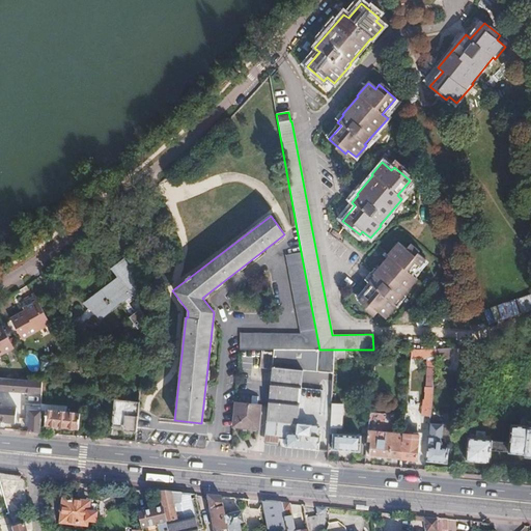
[(160,242),(161,251),(170,250),(169,240),(160,242)]
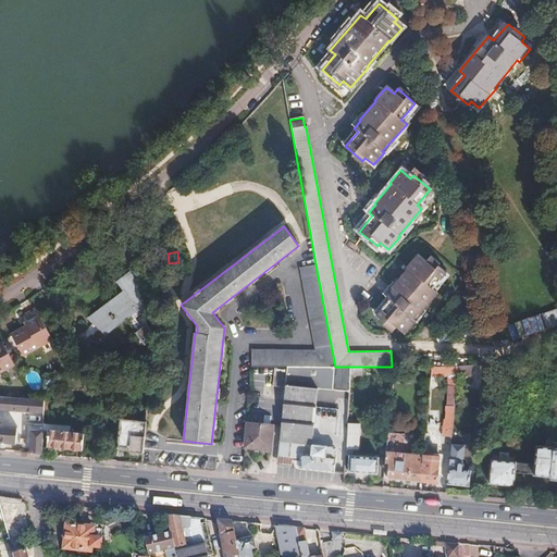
[(396,327),(404,334),(415,321),(413,320),(436,294),(432,289),(446,273),(428,258),(424,261),(417,255),(406,268),(406,269),(390,287),(392,289),(385,296),(388,299),(375,316),(393,331),(396,327)]
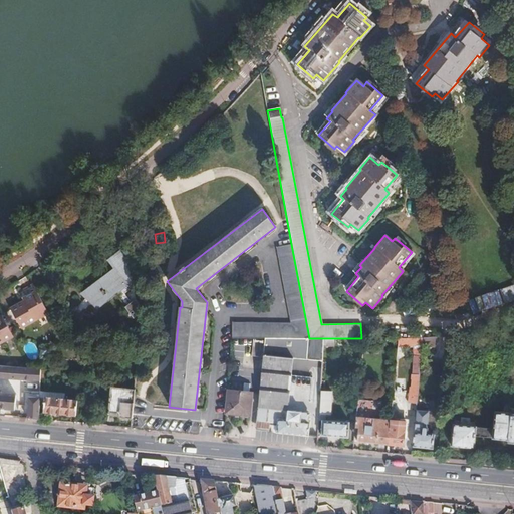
[(233,322),(234,338),(265,338),(309,338),(291,244),(277,247),(290,322),(233,322)]
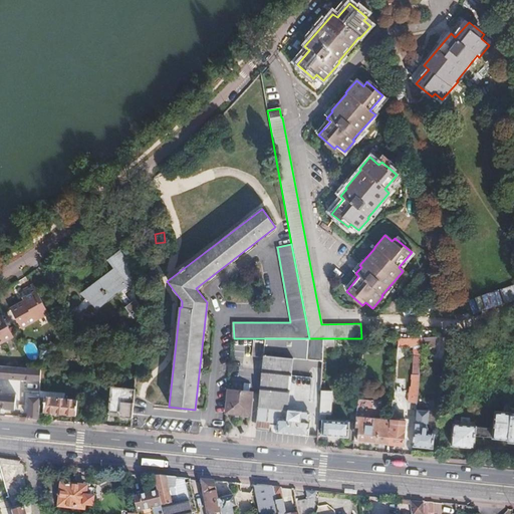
[(112,323),(118,330),(137,317),(134,313),(141,309),(134,299),(131,302),(120,288),(124,285),(113,269),(101,277),(105,282),(86,296),(94,307),(113,293),(127,312),(112,323)]
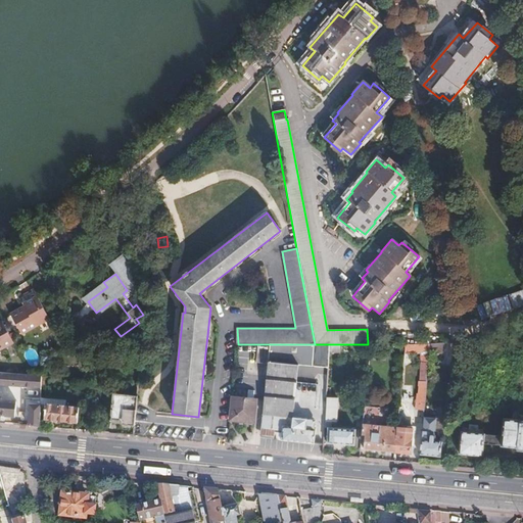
[(19,334),(48,319),(36,295),(25,301),(27,304),(9,314),(19,334)]
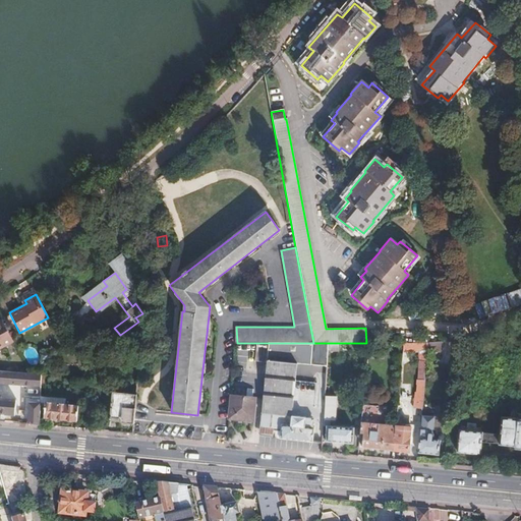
[(89,303),(75,313),(82,324),(94,315),(97,313),(89,303)]
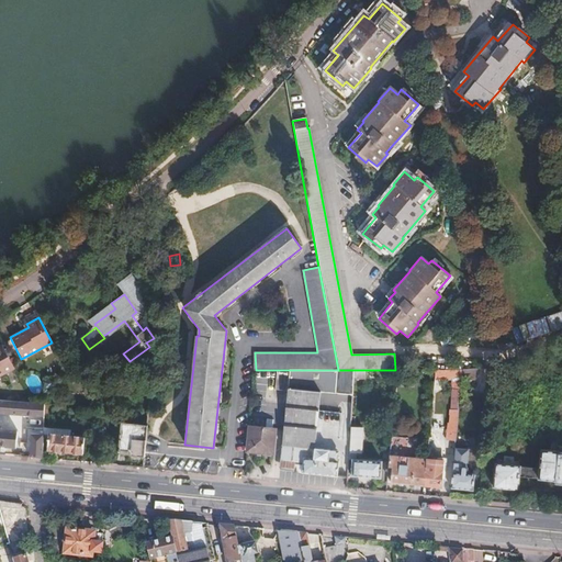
[(0,375),(14,368),(1,346),(0,346),(0,375)]
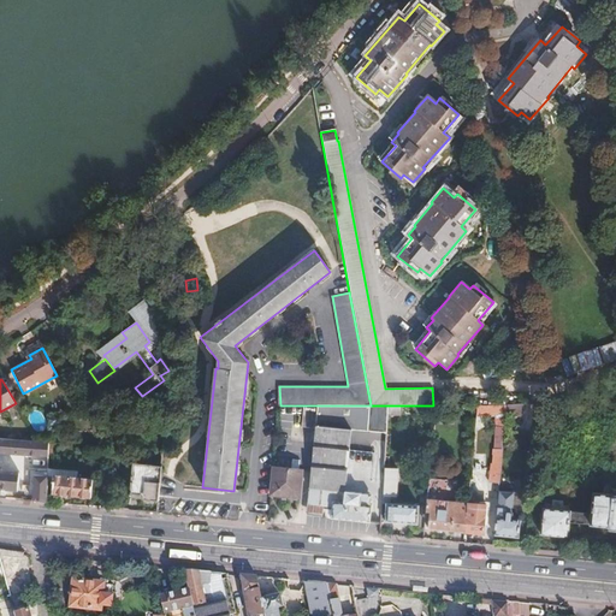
[(519,406),(505,406),(504,418),(519,418),(519,406)]
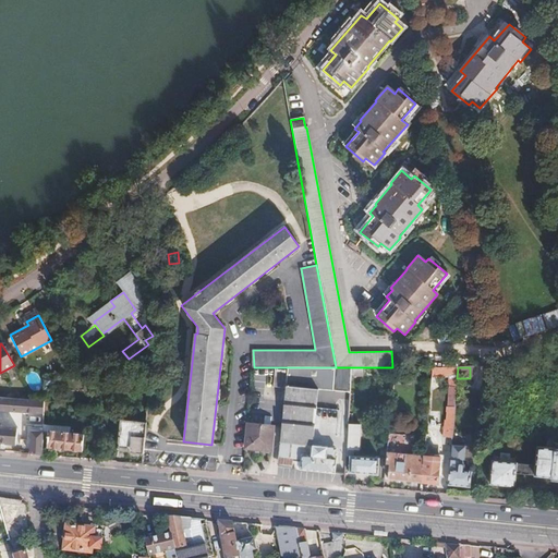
[(286,386),(277,468),(334,472),(336,458),(334,458),(335,448),(311,446),(317,389),(286,386)]
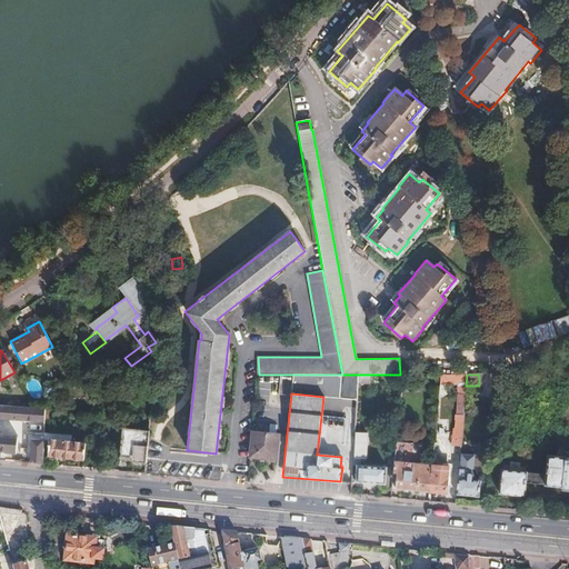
[(35,408),(0,403),(0,418),(46,422),(46,409),(35,408)]
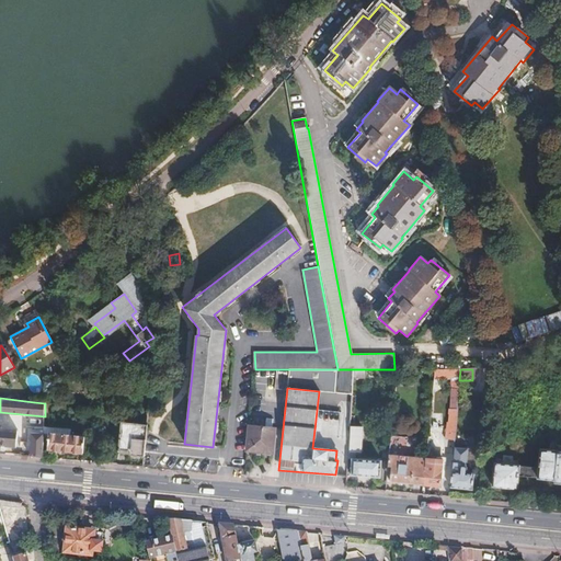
[(339,400),(339,411),(320,410),(320,421),(324,421),(323,434),(339,435),(339,426),(348,426),(350,401),(339,400)]
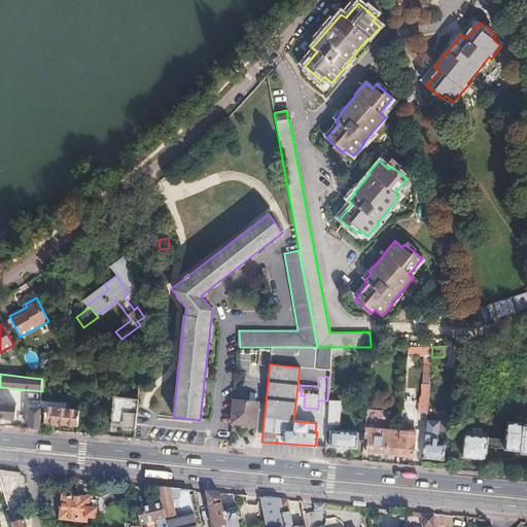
[(426,413),(428,384),(422,383),(420,397),(419,397),(418,412),(426,413)]
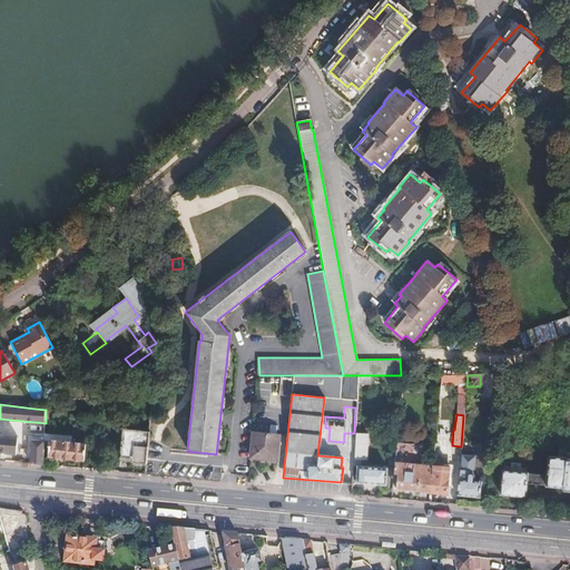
[(135,463),(146,464),(149,431),(124,429),(121,458),(135,459),(135,463)]
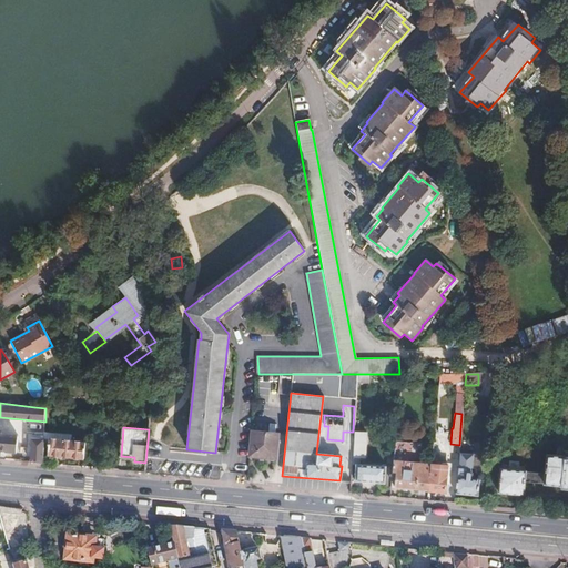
[(252,430),(250,456),(275,458),(277,434),(252,430)]
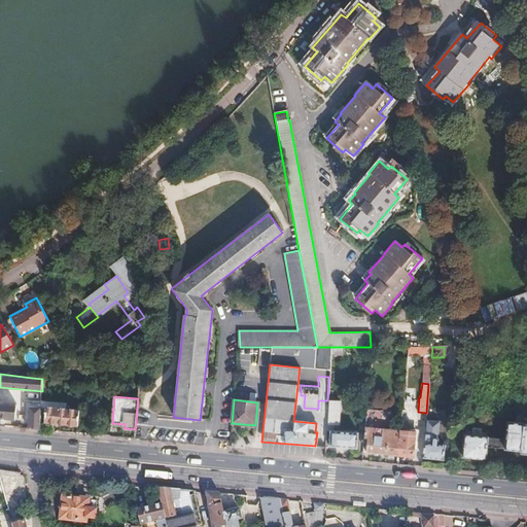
[(327,401),(325,425),(337,425),(339,402),(327,401)]
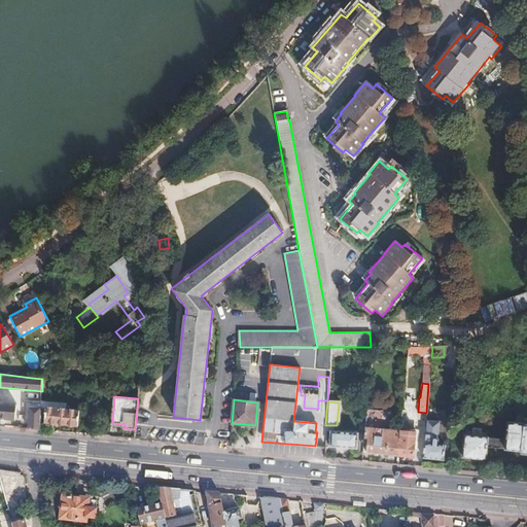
[(0,417),(14,419),(15,403),(0,402),(0,417)]
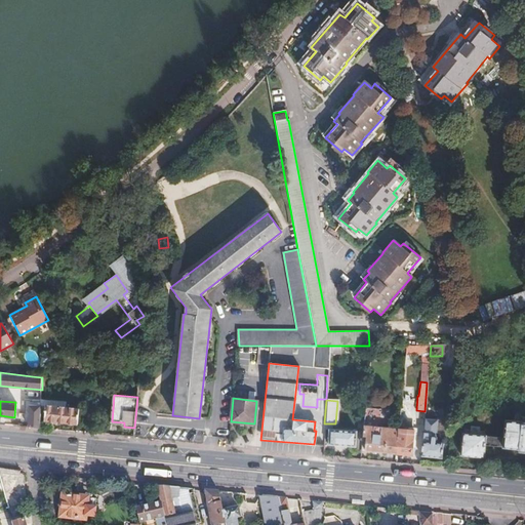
[(41,402),(41,405),(41,409),(41,410),(45,410),(45,420),(78,423),(79,410),(67,408),(68,405),(41,402)]
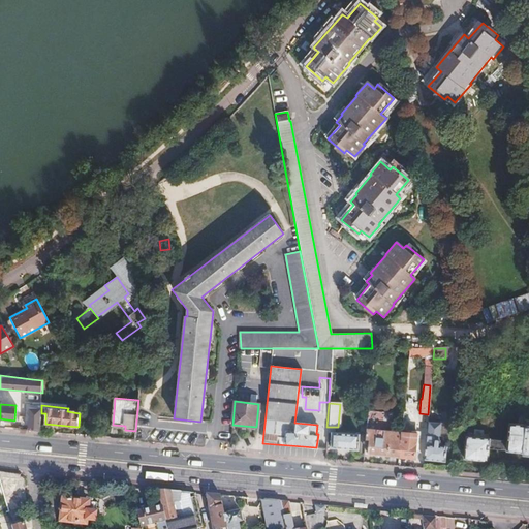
[(30,408),(29,431),(41,432),(41,413),(41,412),(41,408),(30,408)]
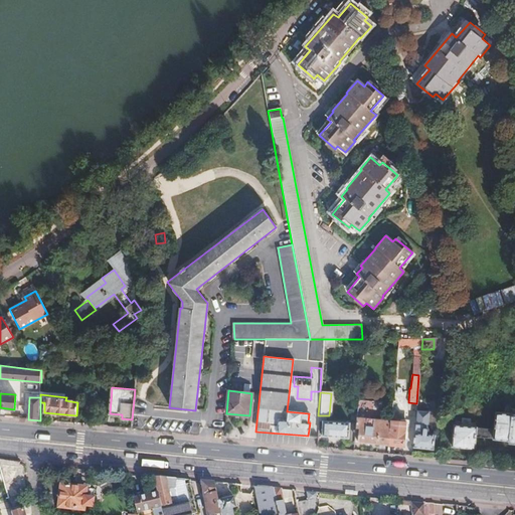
[(357,400),(356,411),(366,411),(367,401),(357,400)]
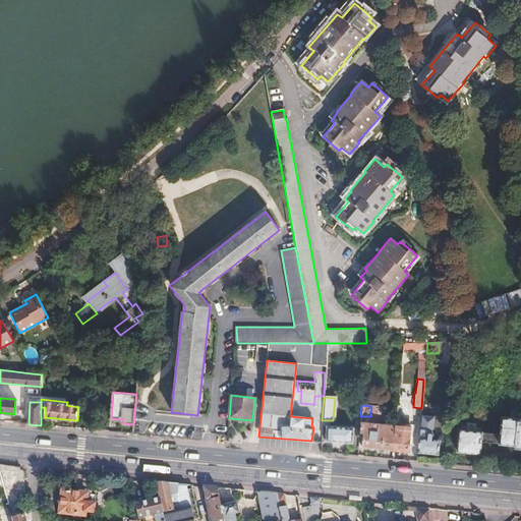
[(374,416),(385,417),(386,407),(375,406),(374,416)]
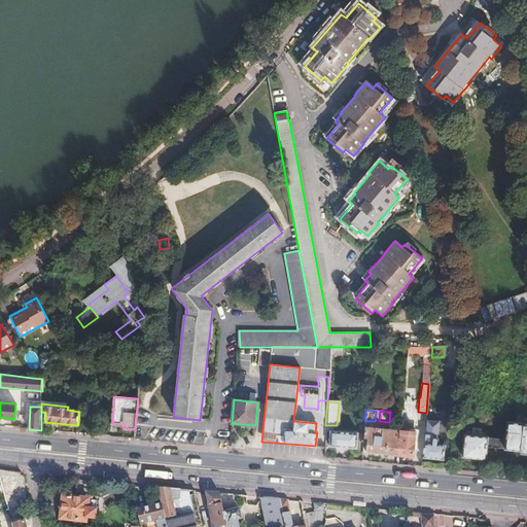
[(424,434),(422,458),(443,460),(444,445),(436,445),(438,421),(425,420),(424,434)]
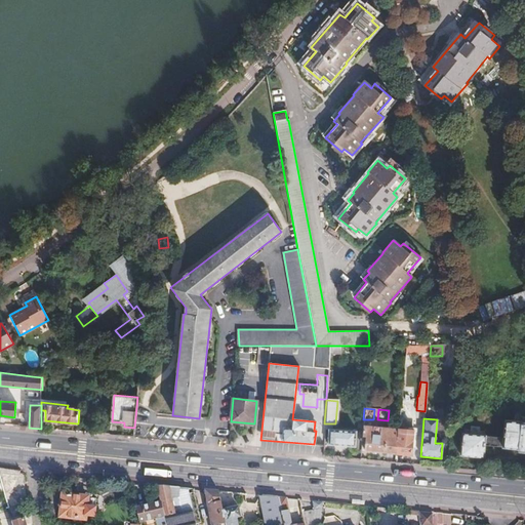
[(460,455),(484,457),(485,446),(524,449),(524,421),(505,420),(502,438),(462,434),(460,455)]
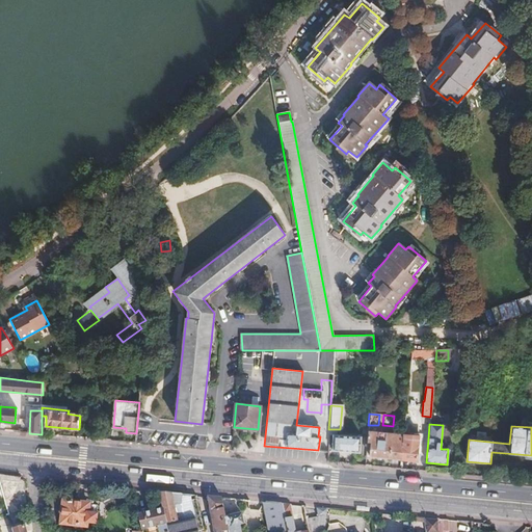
[(331,451),(360,453),(361,437),(334,434),(331,451)]
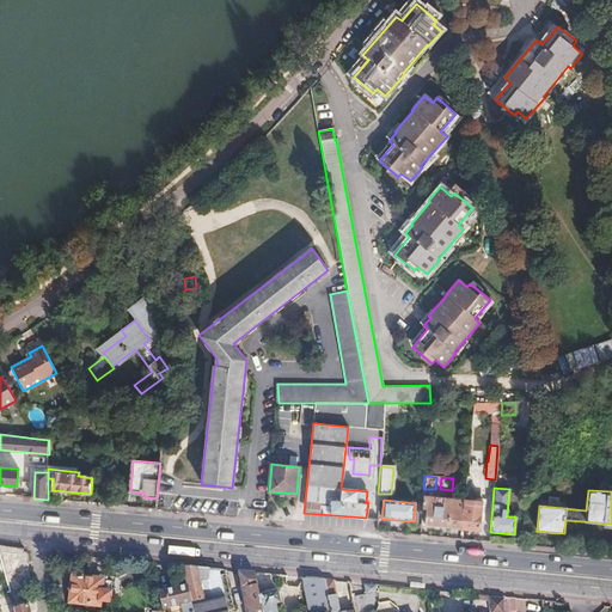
[(422,501),(422,509),(426,509),(424,525),(460,528),(463,503),(422,501)]
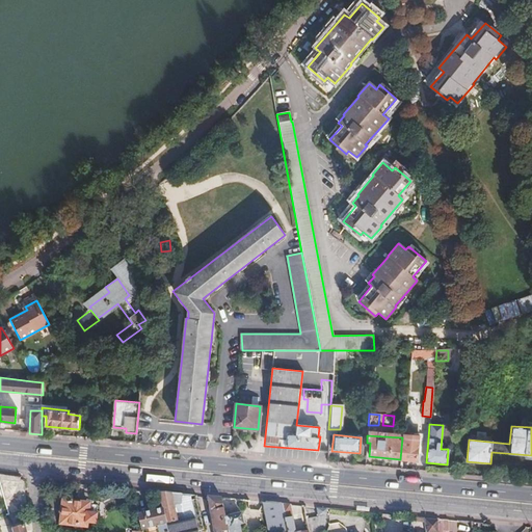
[(419,440),(402,437),(400,459),(417,461),(418,445),(419,440)]
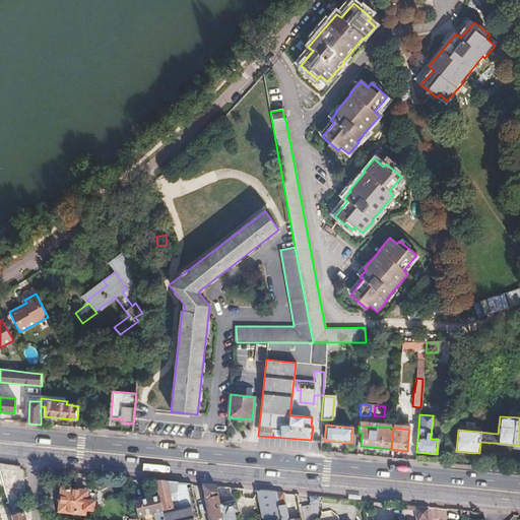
[(0,506),(9,504),(0,469),(0,506)]
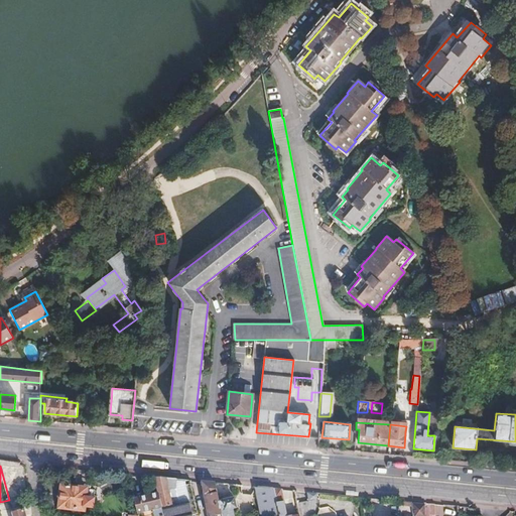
[(191,515),(197,514),(189,481),(168,479),(153,478),(157,492),(162,515),(191,515)]
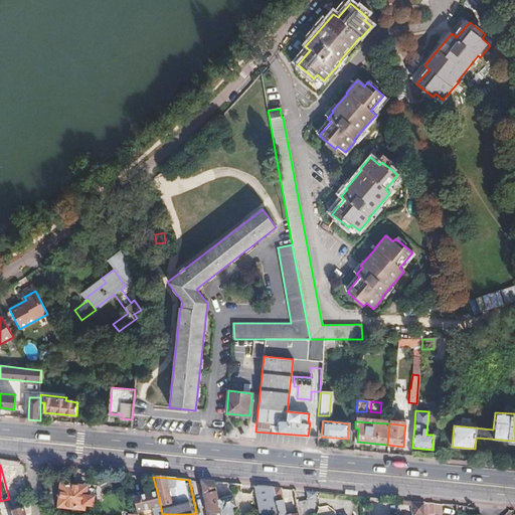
[(221,514),(217,496),(214,483),(201,481),(207,514),(221,514)]
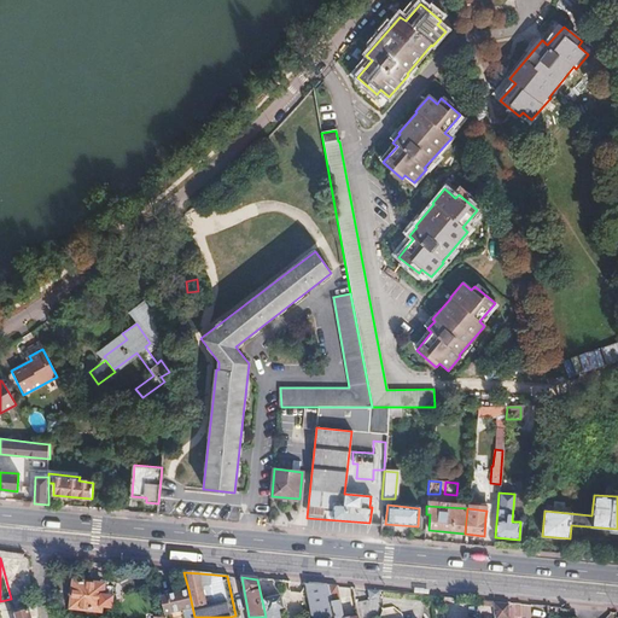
[(74,582),(70,610),(100,612),(103,586),(74,582)]
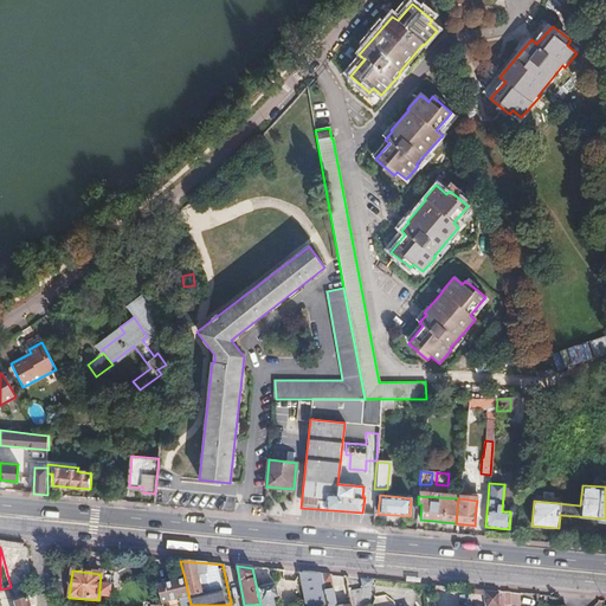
[(328,605),(322,574),(300,572),(305,604),(307,605),(328,605)]
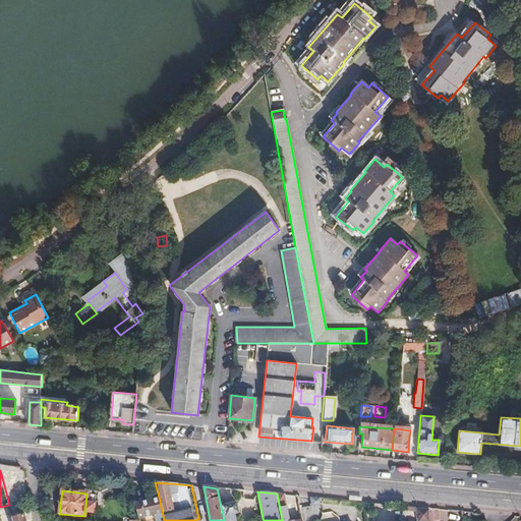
[(288,512),(284,495),(277,494),(282,520),(289,520),(289,516),(286,515),(286,514),(288,512)]
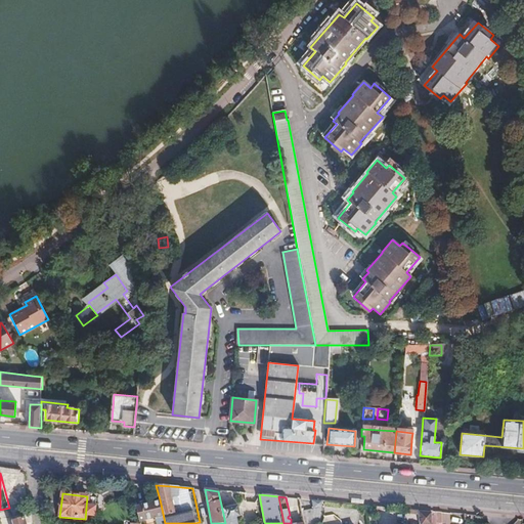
[(165,523),(160,499),(135,506),(139,523),(155,519),(156,523),(165,523)]
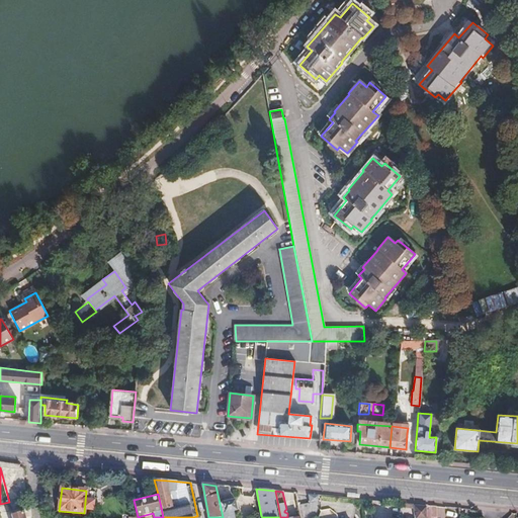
[(235,517),(234,511),(237,510),(237,509),(239,509),(237,501),(235,502),(235,501),(226,503),(224,498),(219,499),(223,517),(235,517)]
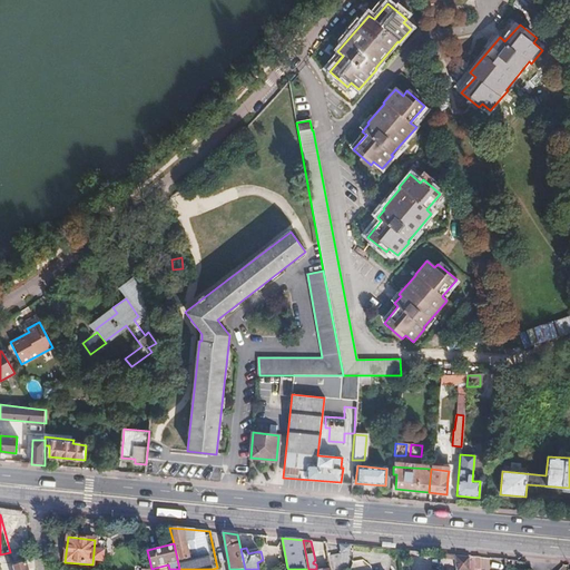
[(454,556),(457,569),(468,569),(469,557),(454,556)]
